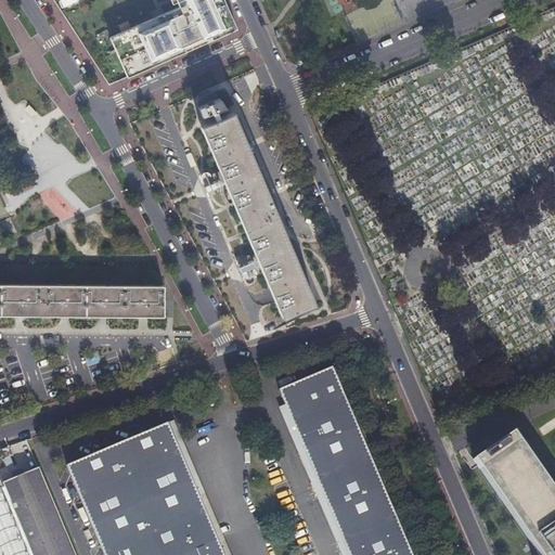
[(108,31),(128,76),(236,29),(222,0),(171,0),(175,5),(108,31)]
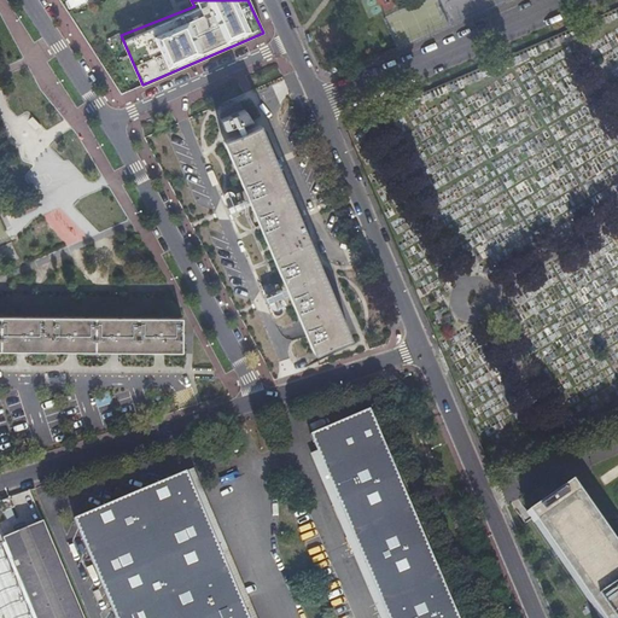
[(235,127),(243,124),(252,121),(242,104),(228,110),(221,116),(222,121),(226,130),(235,127)]
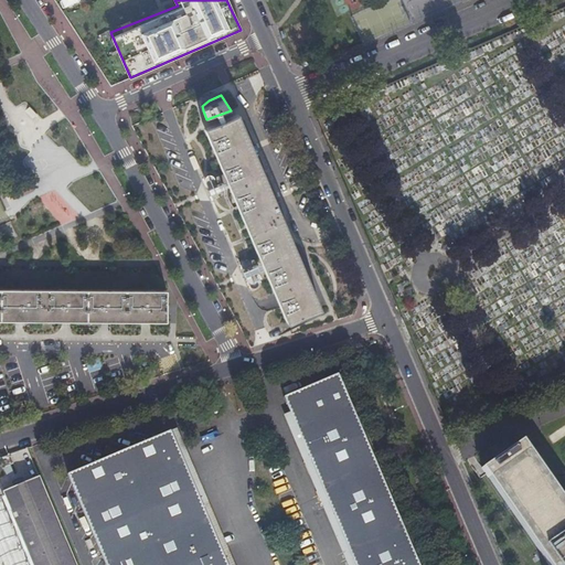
[(220,124),(225,121),(222,114),(215,116),(220,124)]
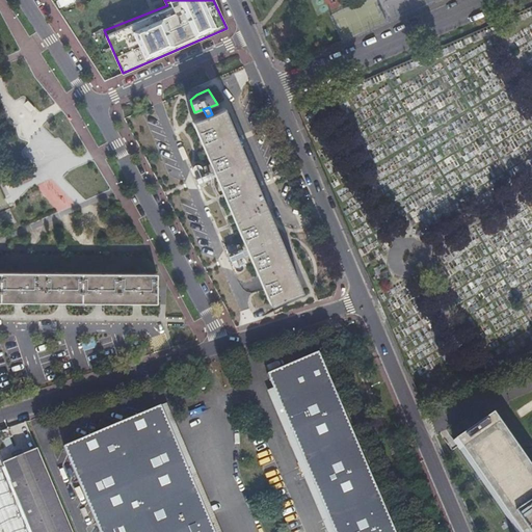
[(224,109),(212,114),(207,116),(193,123),(214,173),(217,178),(247,248),(249,254),(271,304),(298,293),(302,291),(260,191),(264,189),(264,188),(263,187),(261,181),(260,181),(260,180),(259,179),(257,176),(257,175),(257,174),(256,171),(255,170),(254,168),(254,167),(253,166),(253,165),(251,165),(251,164),(251,163),(250,163),(250,164),(248,164),(224,109)]
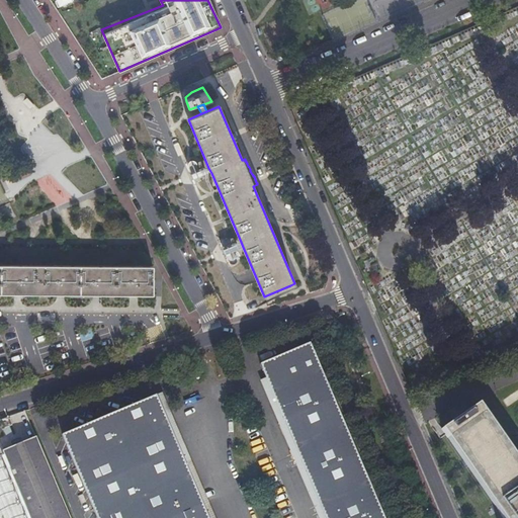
[(211,173),(208,168),(205,170),(204,170),(199,172),(196,173),(193,175),(192,175),(194,180),(198,178),(206,175),(207,175),(211,173)]
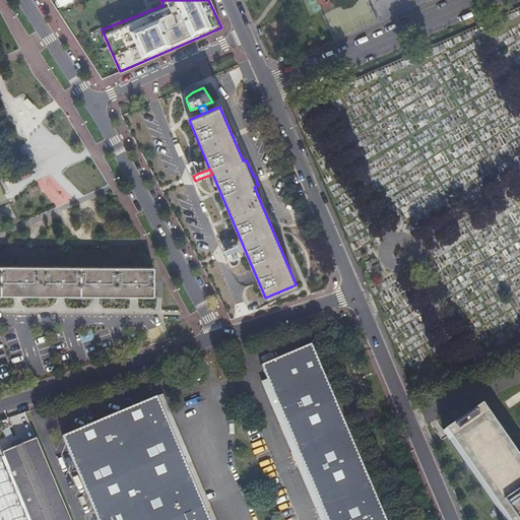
[(240,249),(244,248),(242,243),(238,244),(237,245),(229,248),(224,250),(226,255),(228,255),(231,253),(232,253),(235,252),(239,250),(240,249)]
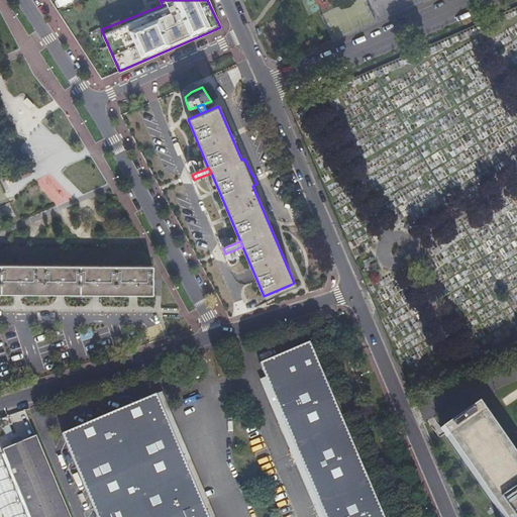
[(0,293),(153,295),(153,268),(0,265),(0,293)]
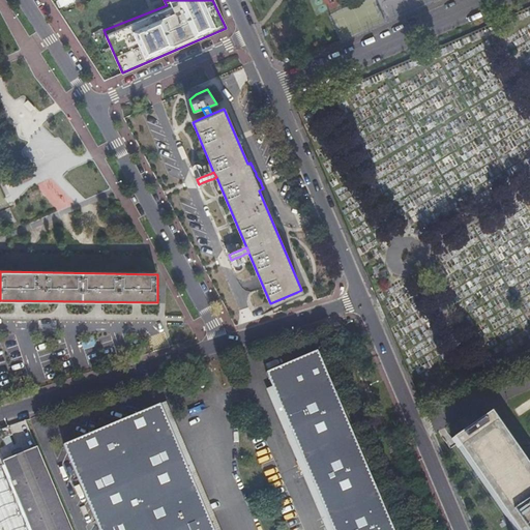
[(289,433),(340,411),(314,351),(263,373),(289,433)]
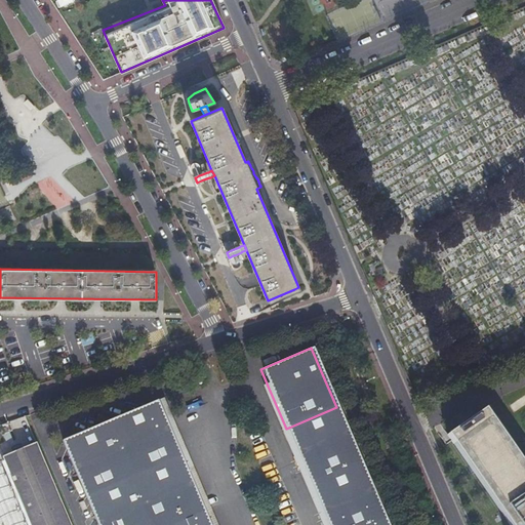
[(63,440),(87,498),(182,458),(157,401),(63,440)]
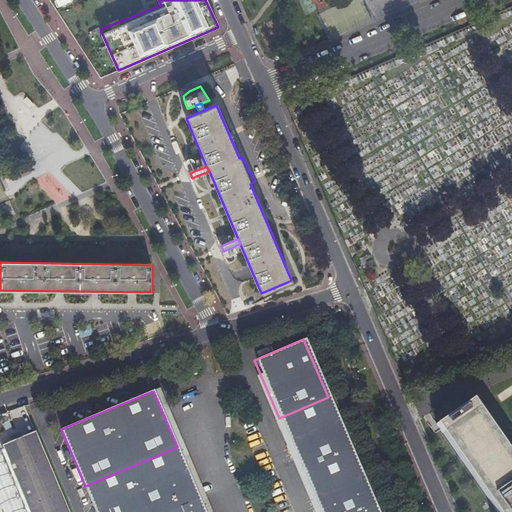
[(378,511),(328,397),(279,418),(319,511),(378,511)]
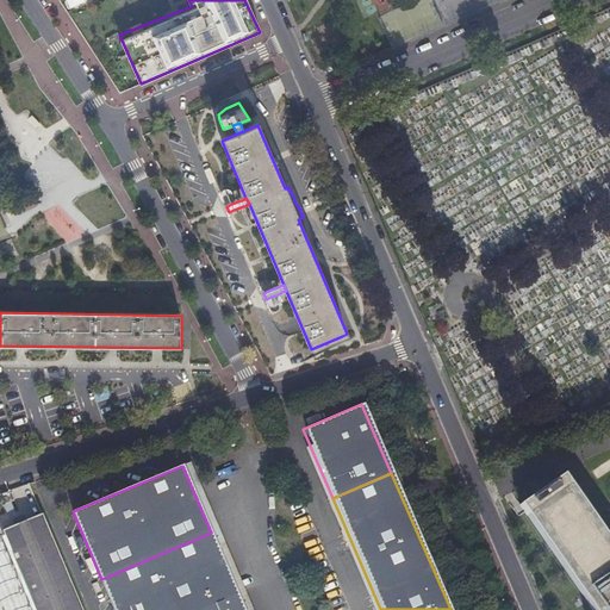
[(609,609),(609,541),(564,474),(520,504),(592,609),(609,609)]
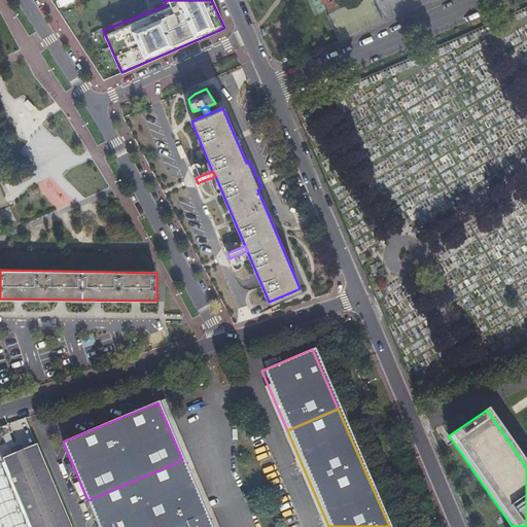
[(71,526),(37,446),(2,459),(3,462),(9,477),(8,477),(30,526),(71,526)]
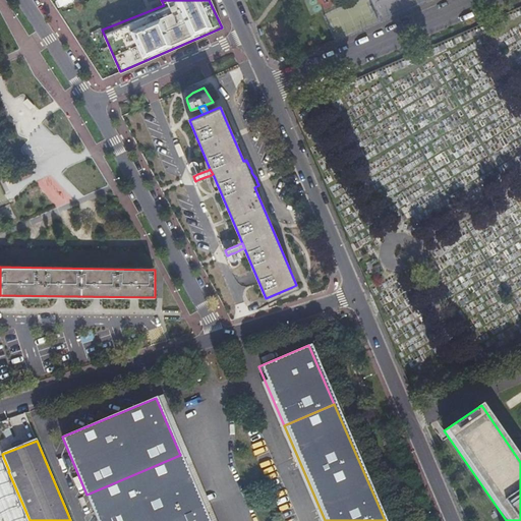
[(87,495),(97,520),(208,520),(180,455),(87,495)]
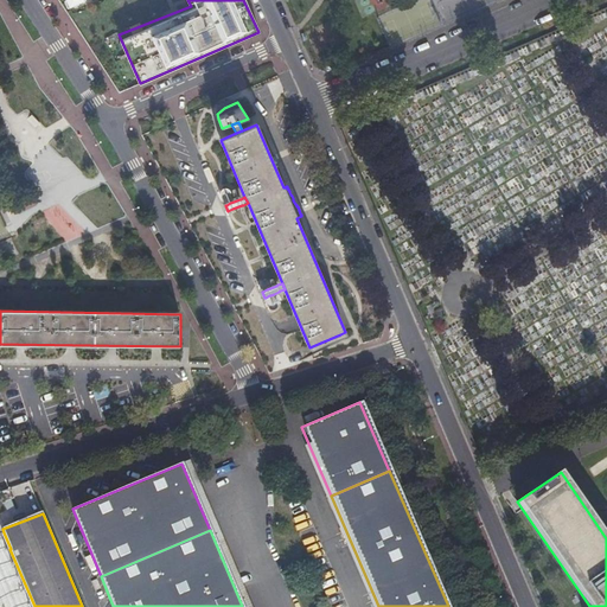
[(31,606),(8,550),(10,549),(11,549),(4,532),(0,534),(0,606),(31,606)]
